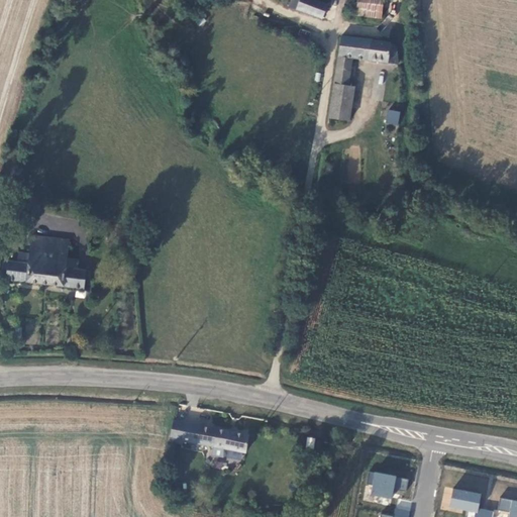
[(297,0),(294,9),(326,21),(333,0),(297,0)]
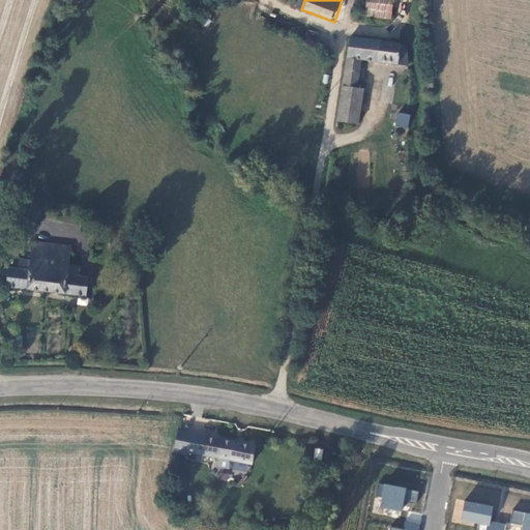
[(369,0),(369,18),(394,20),(394,0),(369,0)]
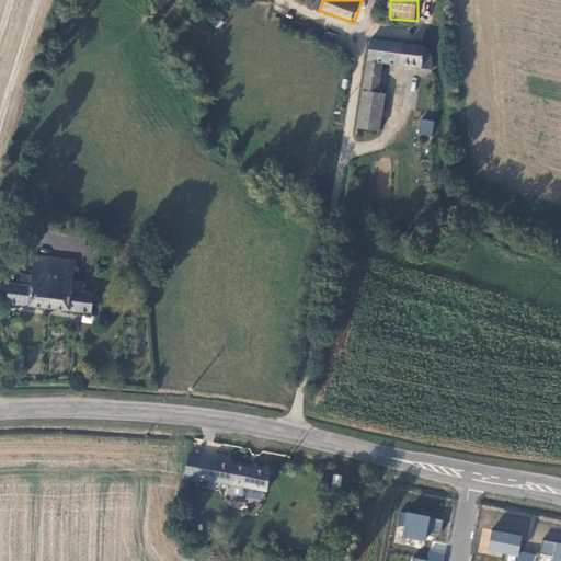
[(384,63),(432,70),(431,56),(426,48),(371,41),(364,90),(378,93),(384,63)]
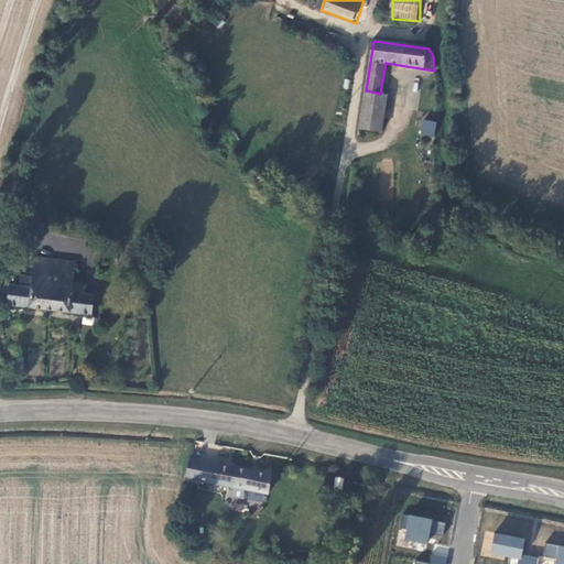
[(388,95),(380,94),(366,90),(359,129),(380,133),(388,95)]
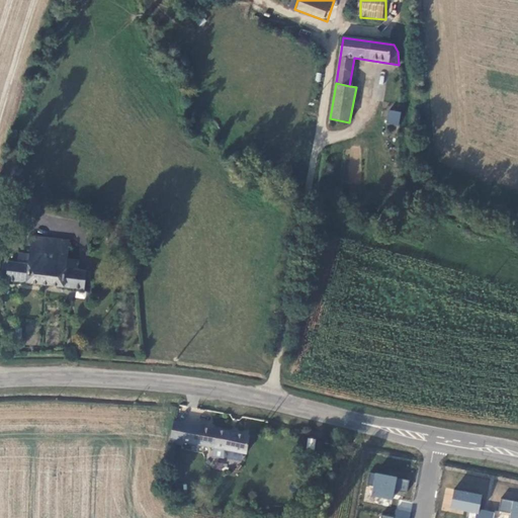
[(398,125),(400,113),(386,110),(383,122),(398,125)]
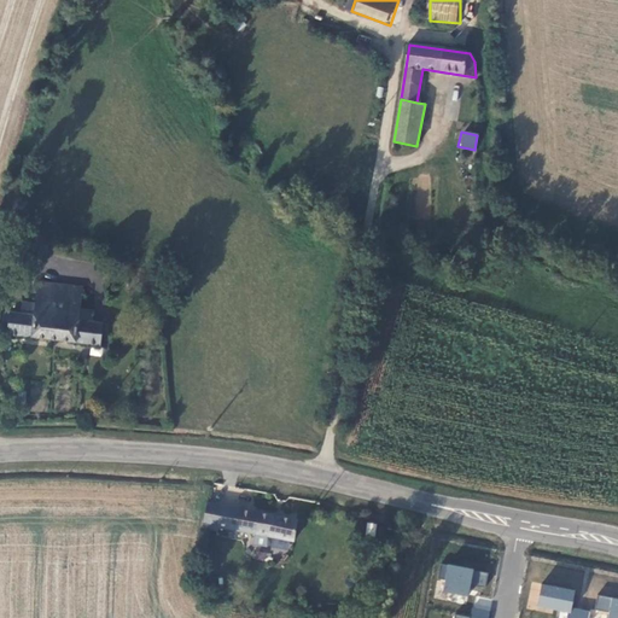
[(39,283),(38,290),(63,293),(85,297),(86,290),(39,283)]
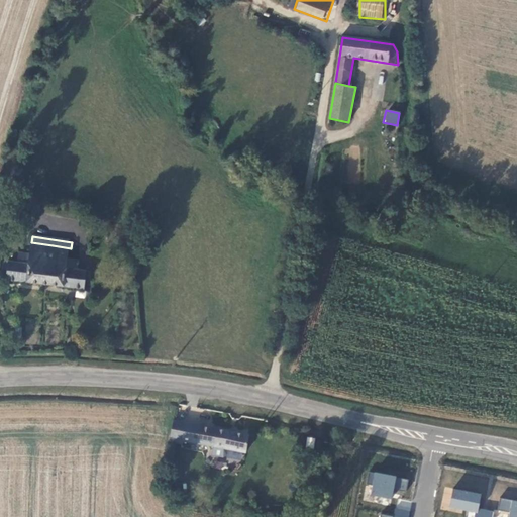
[(5,280),(46,286),(53,245),(31,242),(28,257),(27,267),(17,266),(7,264),(5,280)]
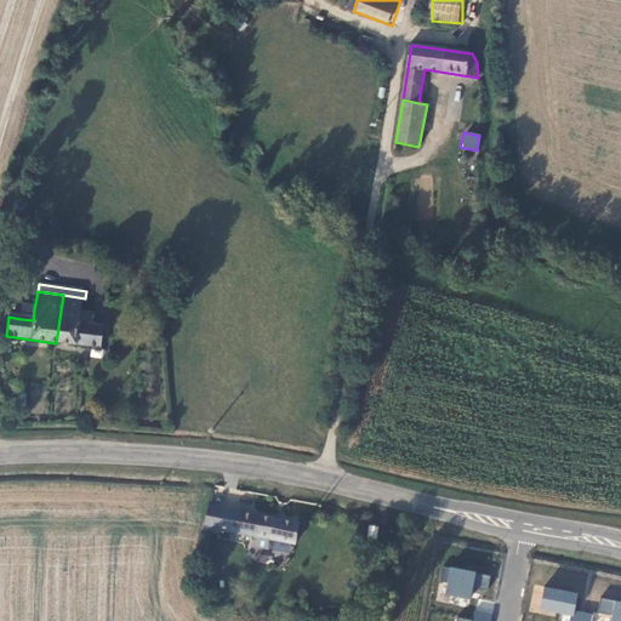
[(83,311),(85,298),(63,295),(56,343),(84,347),(85,348),(91,319),(92,312),(83,311)]
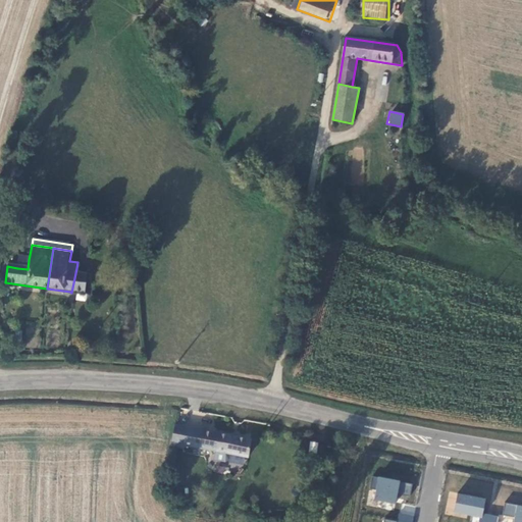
[(19,259),(17,268),(28,269),(29,260),(19,259)]
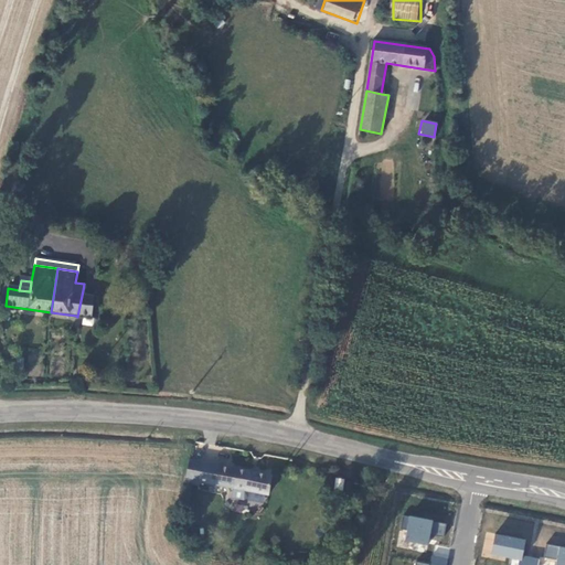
[(86,298),(87,290),(83,290),(77,317),(91,319),(94,299),(86,298)]
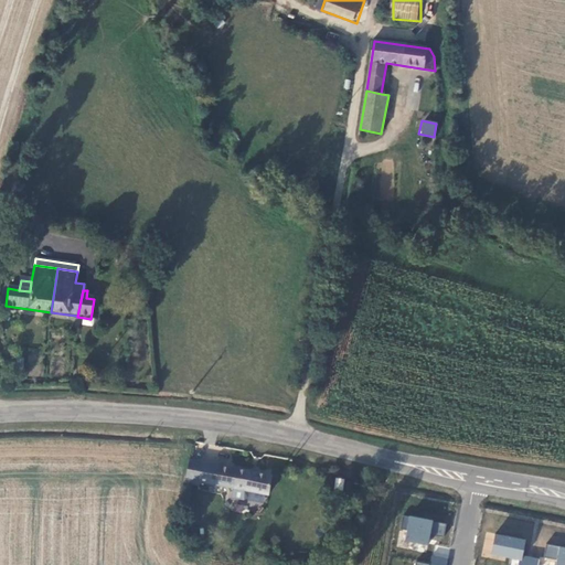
[(246,491),(266,496),(269,477),(190,460),(184,484),(198,487),(199,483),(231,489),(228,499),(242,501),(245,499),(246,491)]
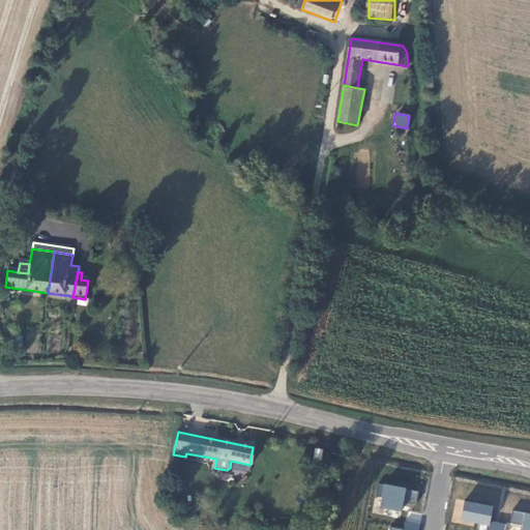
[(380,483),(377,507),(403,511),(404,506),(415,508),(418,490),(380,483)]
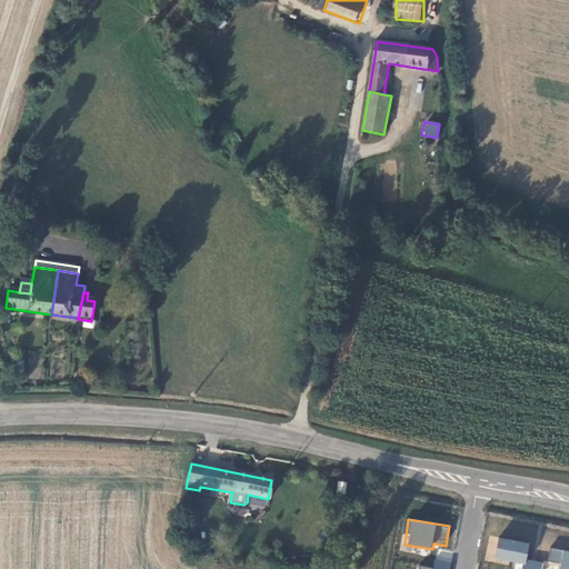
[(568,538),(556,536),(553,548),(568,550),(568,538)]
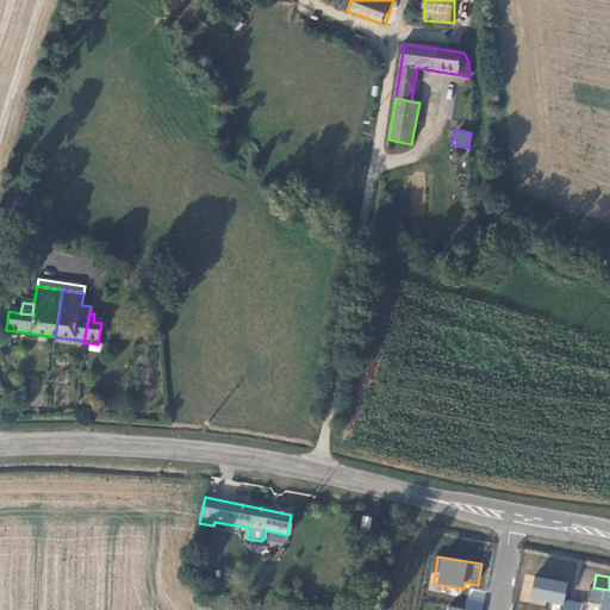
[(535,576),(530,598),(560,604),(559,609),(579,609),(582,603),(565,599),(567,582),(535,576)]
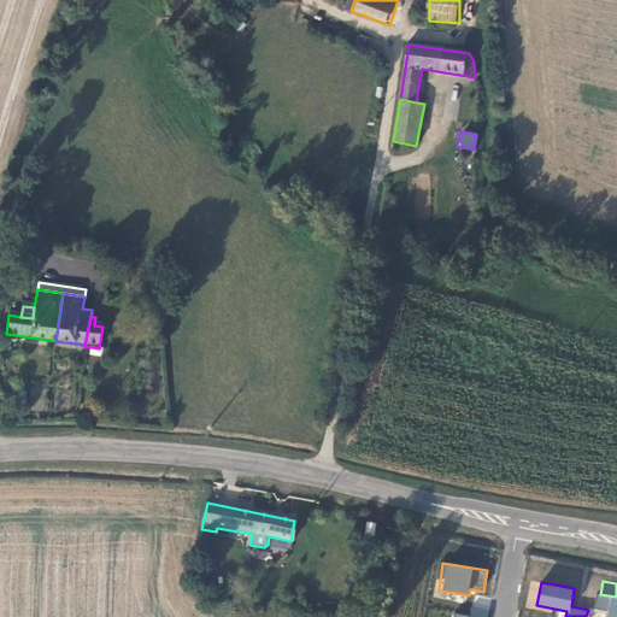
[(607,610),(606,616),(616,616),(616,597),(597,595),(594,609),(607,610)]
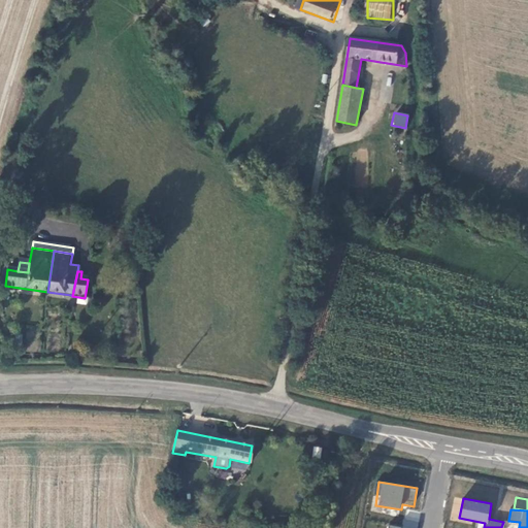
[(402,527),(388,524),(386,527),(417,527),(420,513),(405,510),(402,527)]
